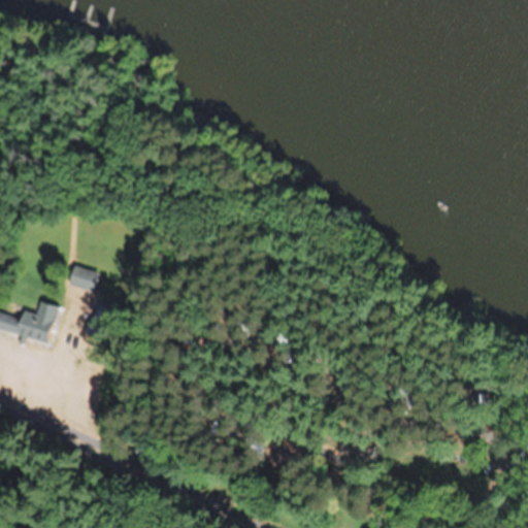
[(98,272),(73,264),(67,284),(92,291),(98,272)]
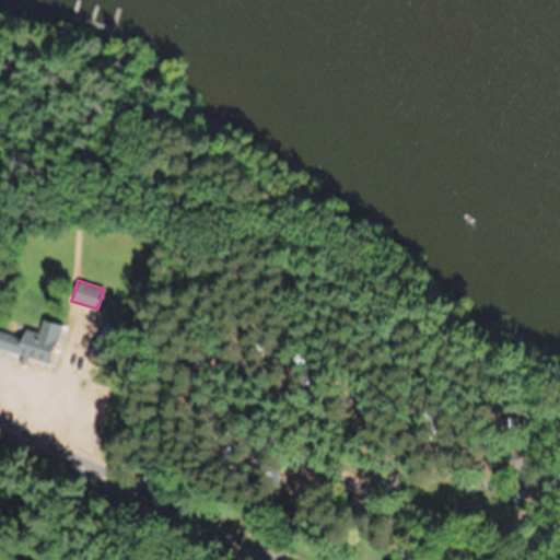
[(0,349),(49,363),(60,325),(42,321),(38,334),(24,329),(21,337),(0,330),(0,349)]
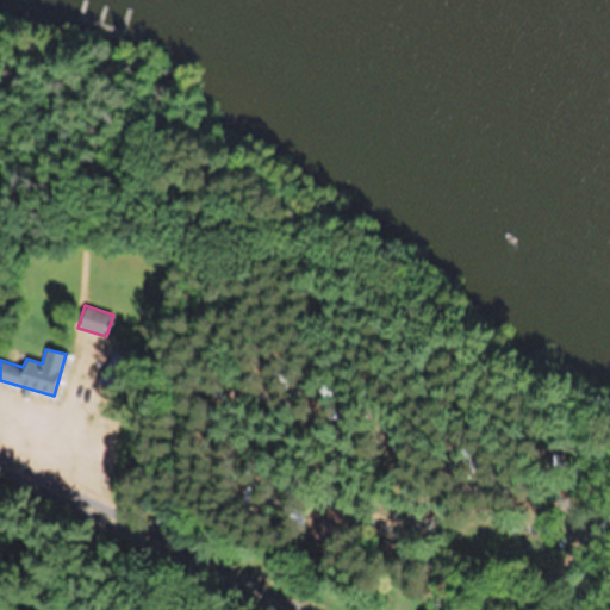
[(128,362),(117,353),(97,379),(107,388),(128,362)]
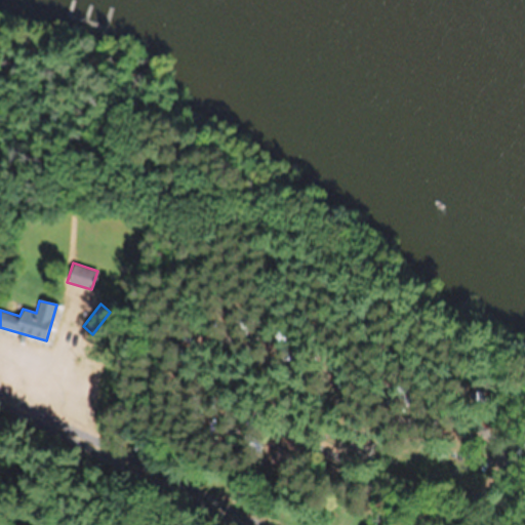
[(293,471),(294,451),(276,449),(274,469),(293,471)]
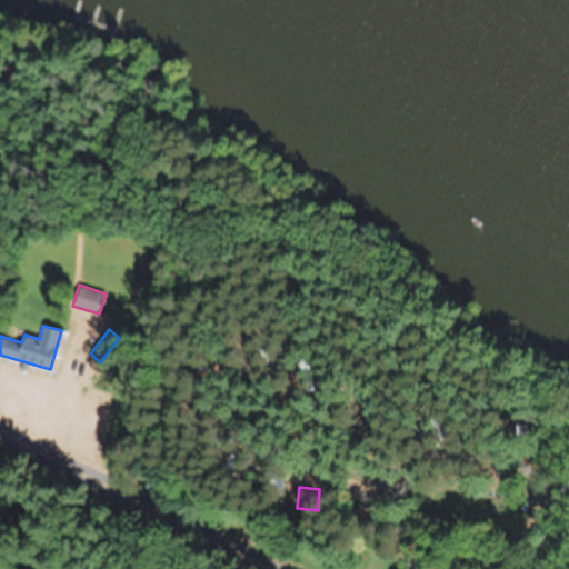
[(448,495),(436,488),(427,505),(438,511),(448,495)]
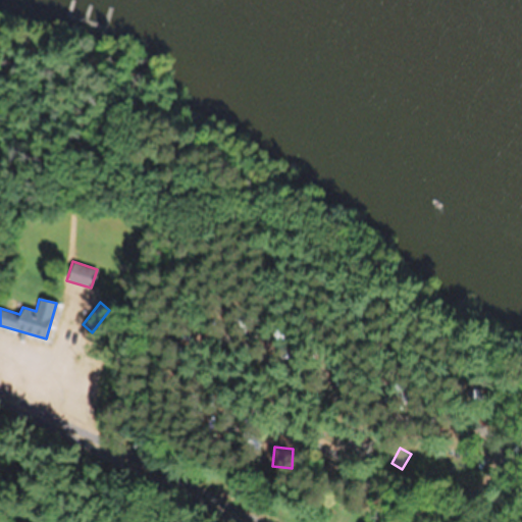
All buildings are outlined.
